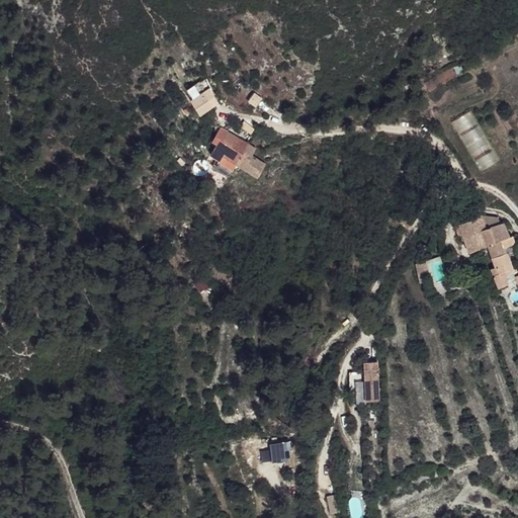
[(453,68),(425,84),(429,91),(457,75),(453,68)]
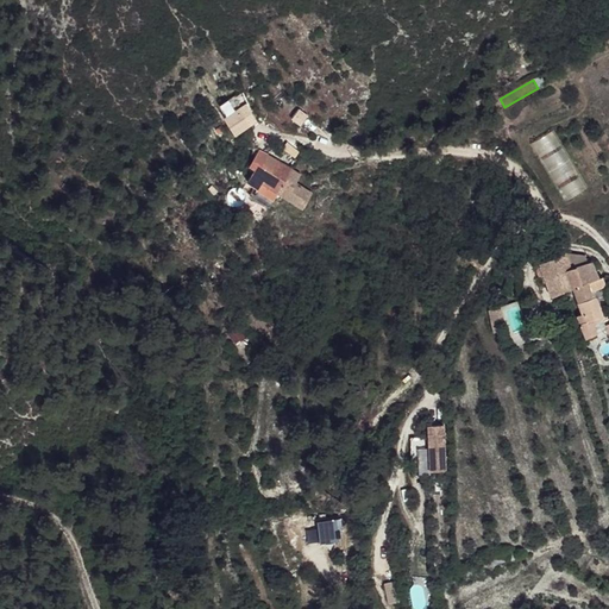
[(242,107),(225,119),(236,135),(252,123),(242,107)]
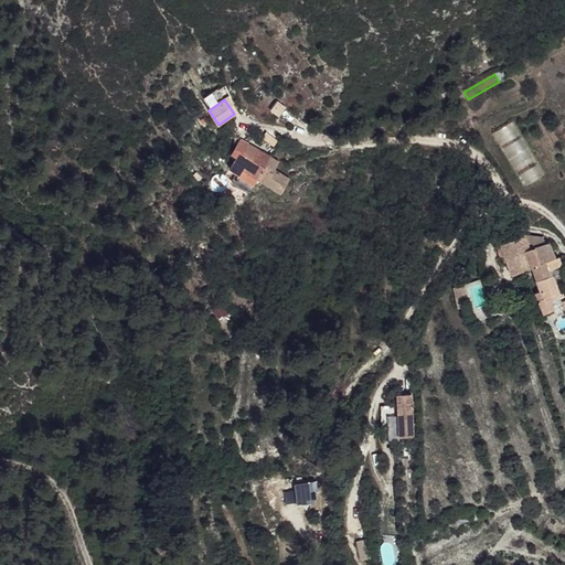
[(258,179),(272,157),(242,139),(232,155),(236,158),(230,169),(255,184),(258,179)]
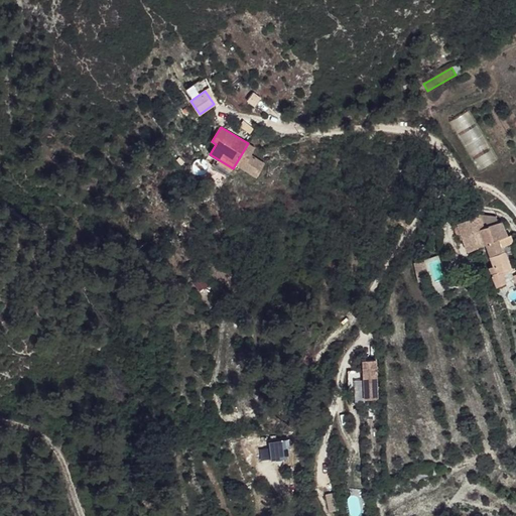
[(255,147),(248,143),(236,163),(257,176),(264,163),(250,154),(255,147)]
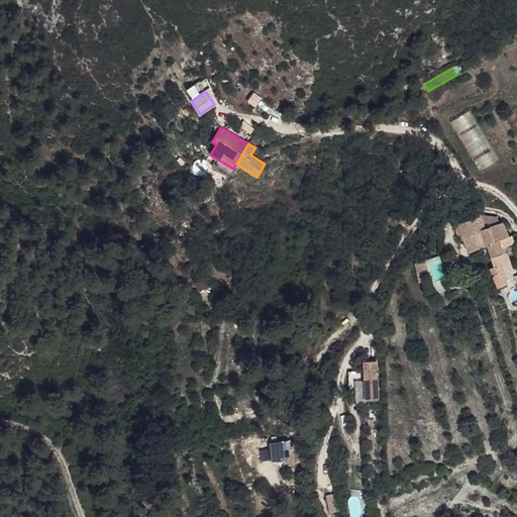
[(459,234),(460,233),(463,239),(470,257),(479,254),(478,251),(477,252),(476,249),(487,245),(490,256),(504,252),(502,246),(514,242),(512,234),(509,236),(503,222),(499,224),(497,216),(479,214),(453,224),(456,234),(459,234)]
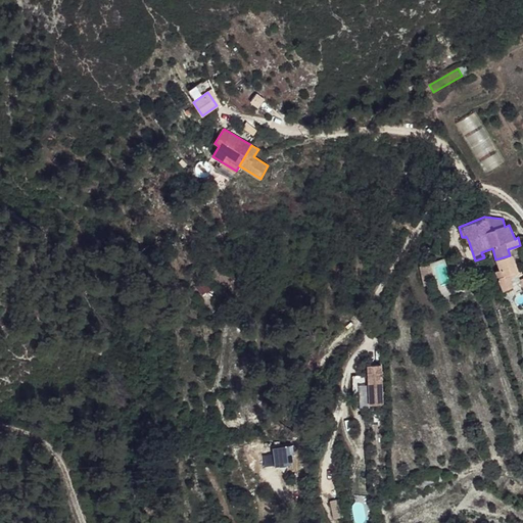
[(511,255),(510,255),(495,259),(501,270),(495,271),(504,290),(512,286),(508,275),(517,272),(511,255)]
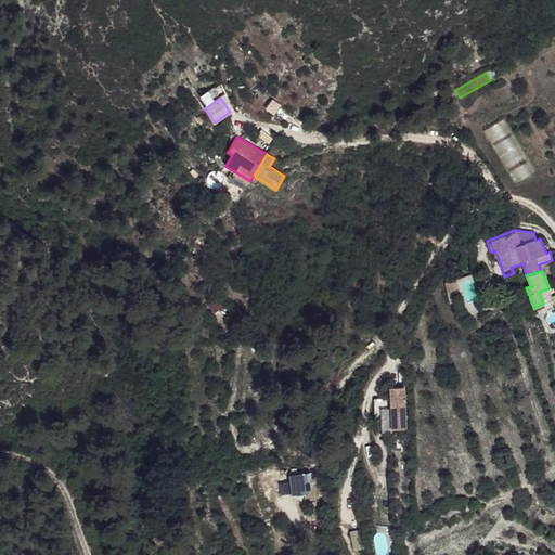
[(207,301),(211,312),(221,309),(217,298),(207,301)]
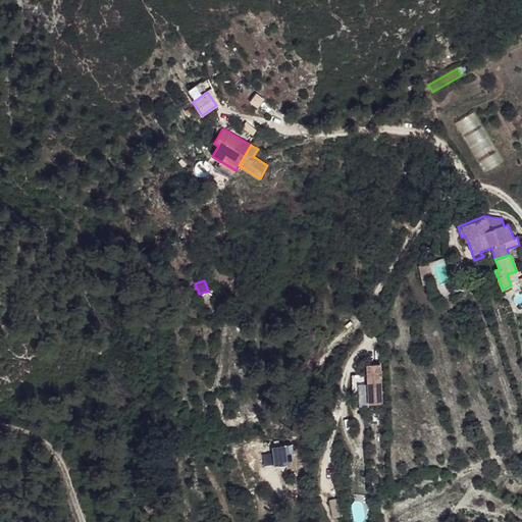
[(367,365),(369,404),(381,403),(380,364),(367,365)]
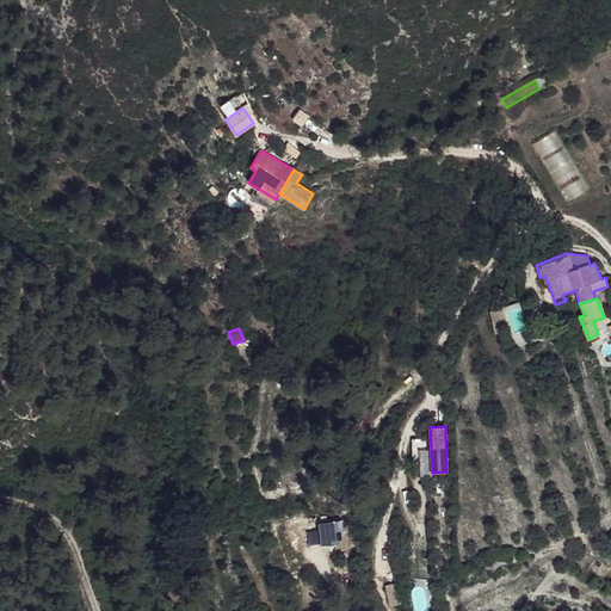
[(424,438),(412,439),(413,477),(425,477),(424,438)]
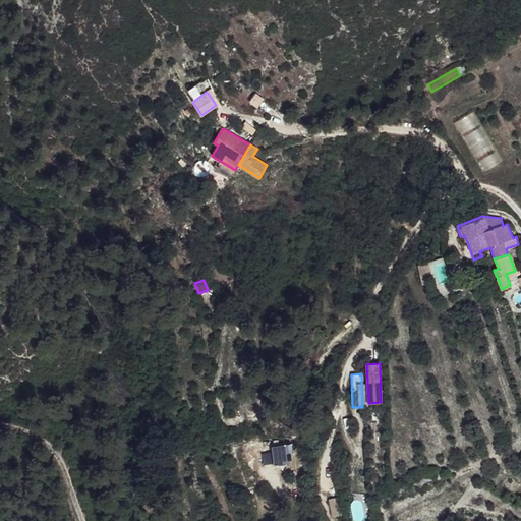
[(274,464),(290,463),(289,456),(296,455),(295,444),(272,446),(274,464)]
